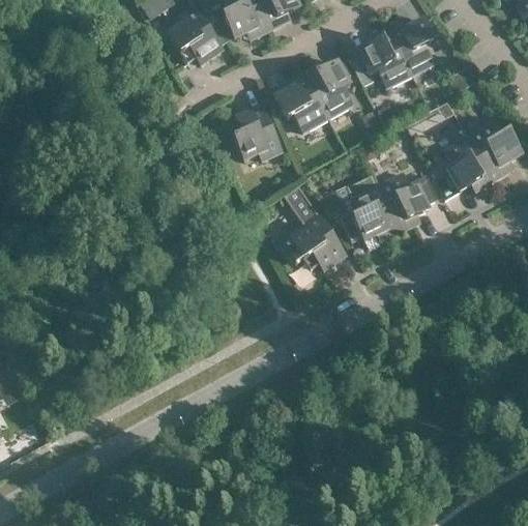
[(149,0),(142,5),(151,20),(176,3),(174,0),(149,0)]
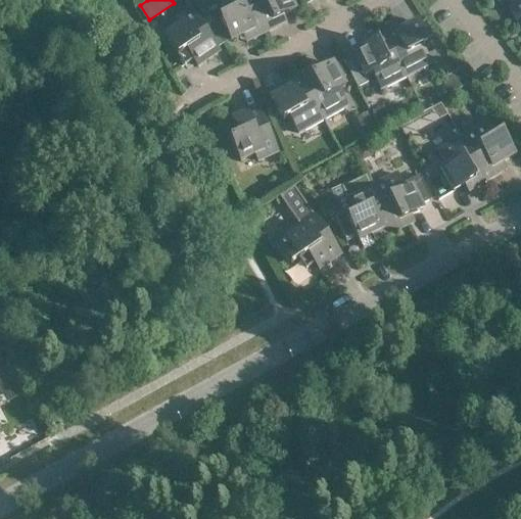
[(269,32),(252,0),(221,0),(228,13),(222,16),(232,39),(243,33),(248,42),(269,32)]
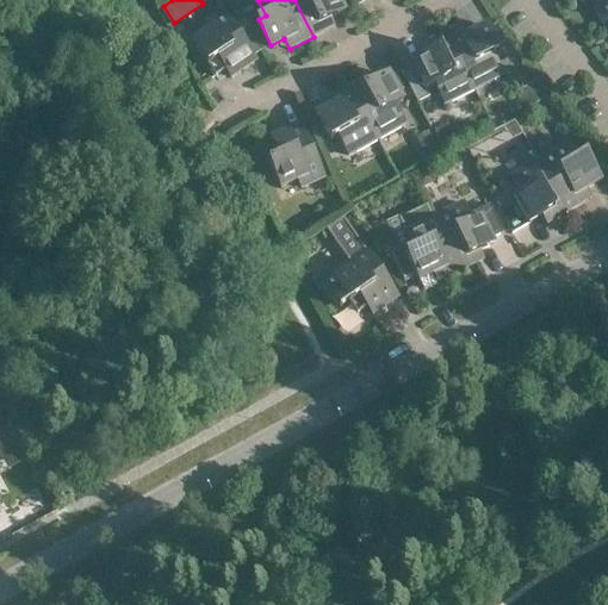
[(295,0),(314,37),(337,25),(332,16),(345,8),(340,0),(295,0)]
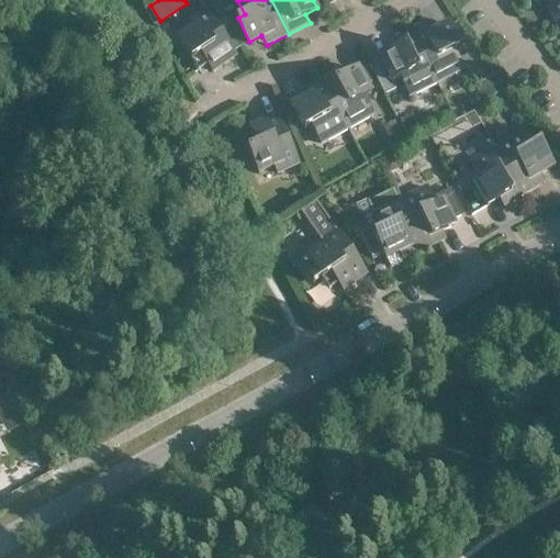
[(550,0),(551,2),(548,4),(556,18),(559,15),(559,0),(550,0)]
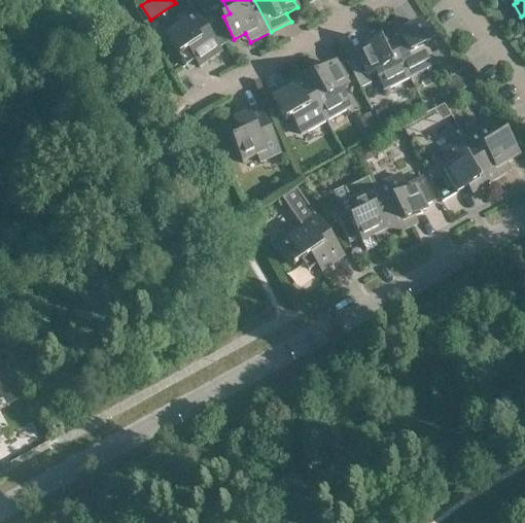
[(194,7),(176,19),(180,25),(167,34),(186,64),(196,58),(200,64),(222,49),(194,7)]
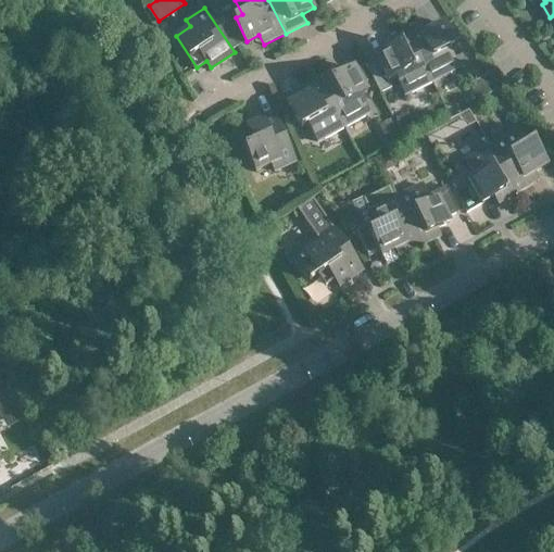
[(428,17),(407,28),(432,79),(458,65),(450,48),(457,45),(445,21),(433,27),(428,17)]
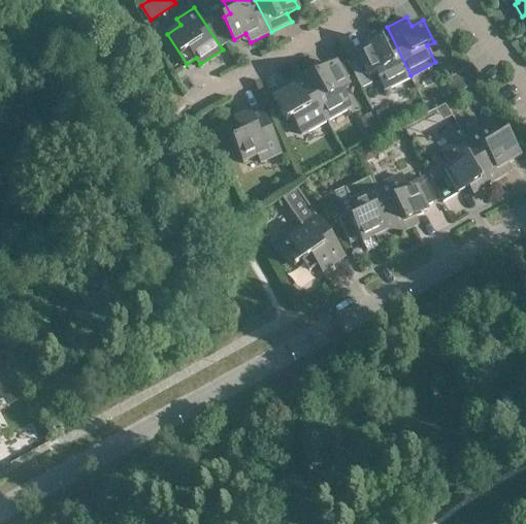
[(411,75),(387,27),(366,37),(370,46),(359,52),(361,57),(351,62),(363,86),(380,77),(385,88),(411,75)]
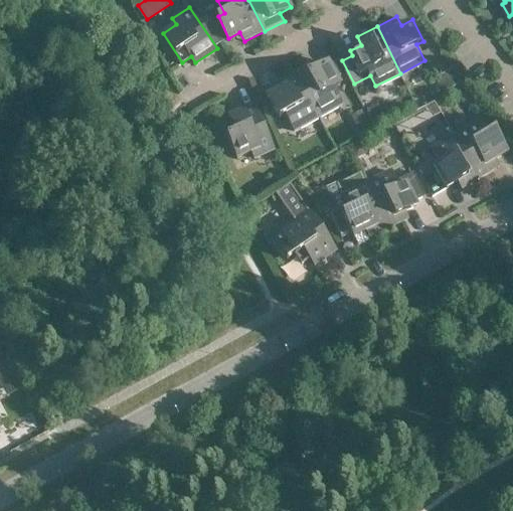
[(313,58),(294,69),(319,115),(343,102),(334,86),(340,82),(328,60),(318,67),(313,58)]
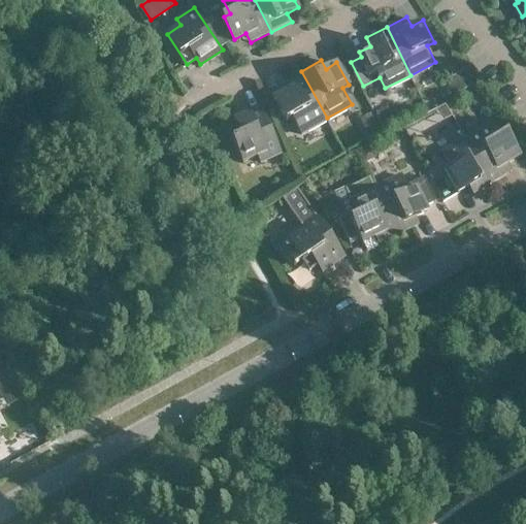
[(464,68),(448,79),(457,93),(473,83),(464,68)]
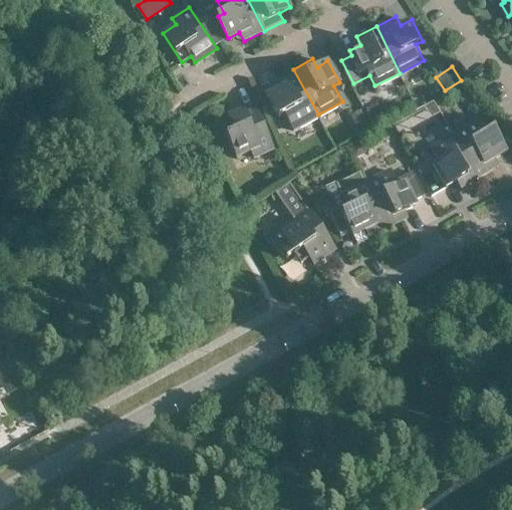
[(318,114),(293,69),(273,80),(278,88),(267,95),(279,116),(285,112),(294,129),(318,114)]
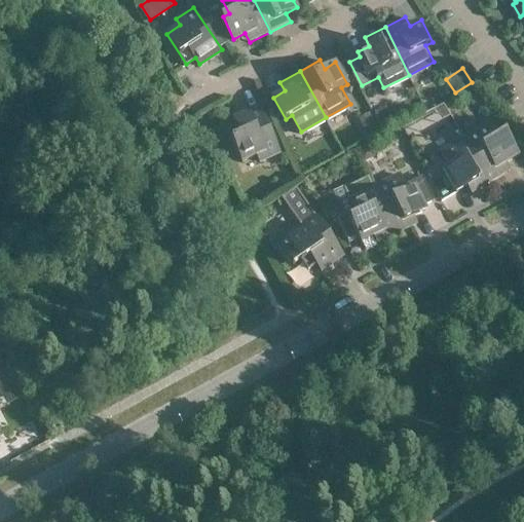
[(477,88),(468,95),(472,102),(475,102),(482,98),(477,88)]
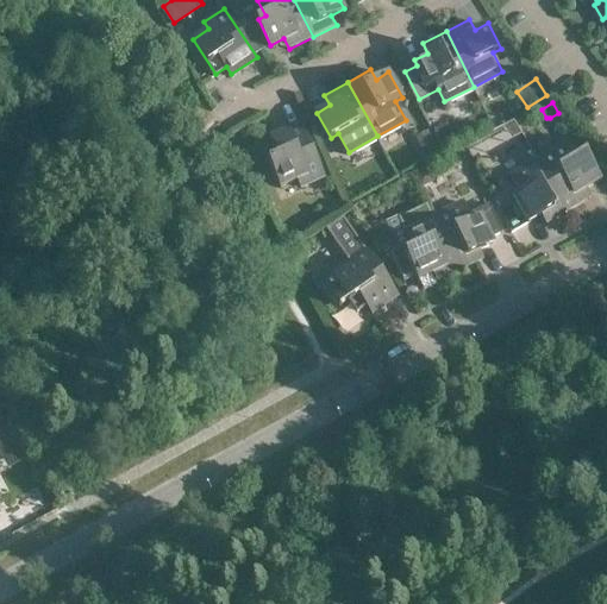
[(300,120),(285,127),(273,133),(276,142),(264,146),(281,184),(299,177),(302,184),(325,175),(300,120)]
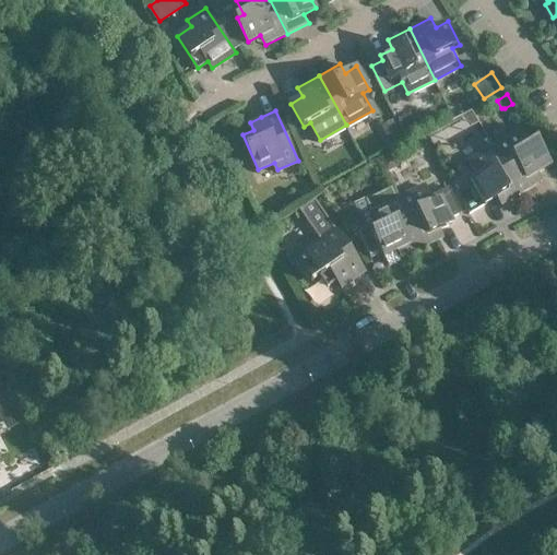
[(395,117),(384,122),(398,144),(407,139),(395,117)]
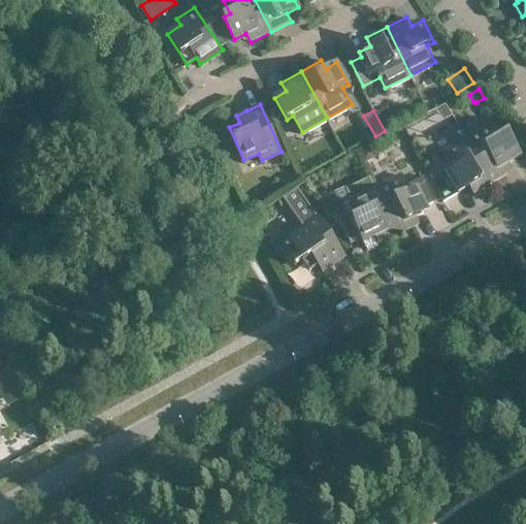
[(491,121),(466,135),(494,182),(514,169),(508,161),(520,155),(506,133),(500,137),(491,121)]
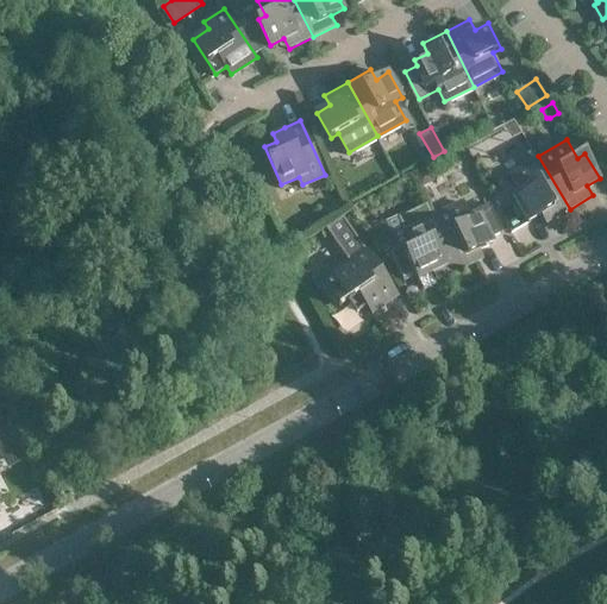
[(570,209),(538,156),(511,172),(521,192),(514,196),(530,220),(542,213),(548,222),(570,209)]
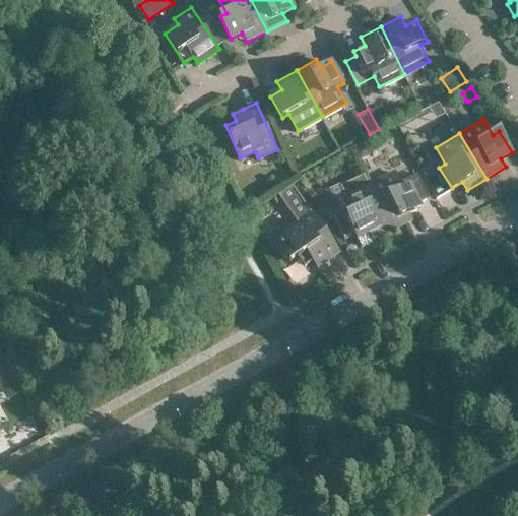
[(364,143),(353,149),(360,159),(368,154),(369,150),(364,143)]
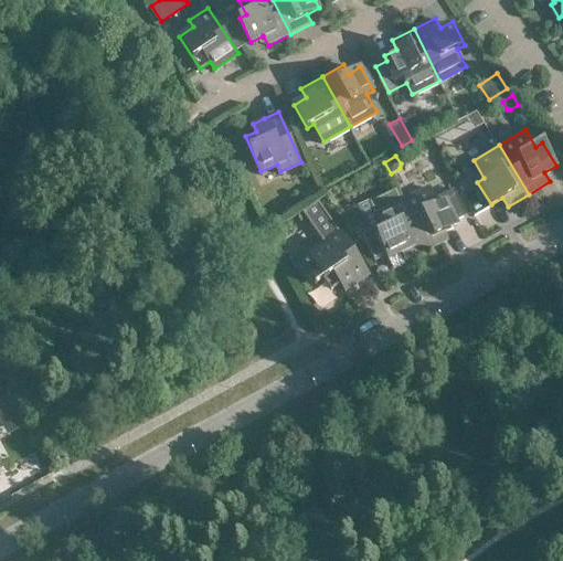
[(424,173),(397,187),(428,251),(450,240),(446,230),(458,224),(456,220),(467,213),(455,187),(435,197),(424,173)]
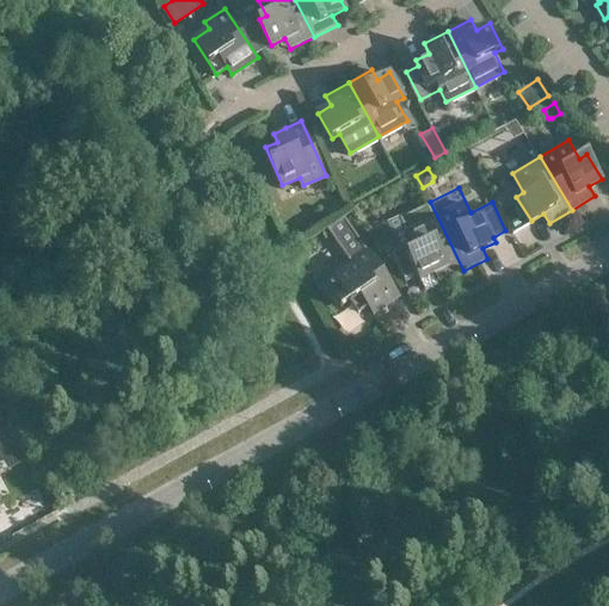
[(463,271),(430,202),(400,216),(412,241),(392,251),(406,279),(418,273),(420,278),(435,272),(440,282),(463,271)]
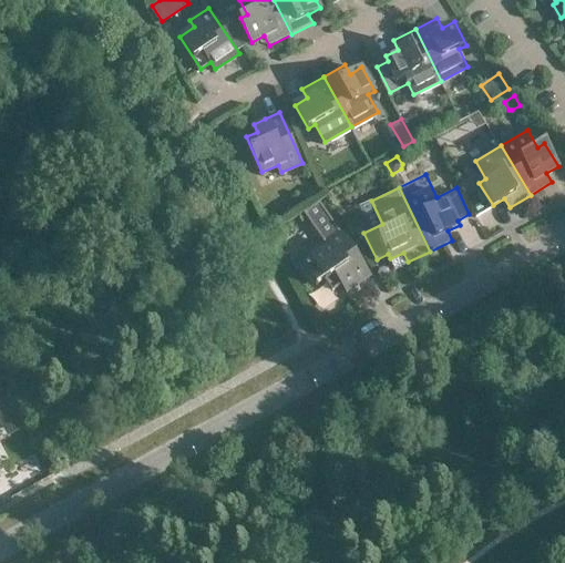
[(324,238),(320,242),(298,257),(317,284),(325,278),(332,289),(342,283),(347,289),(370,273),(320,201),(305,212),(324,238)]
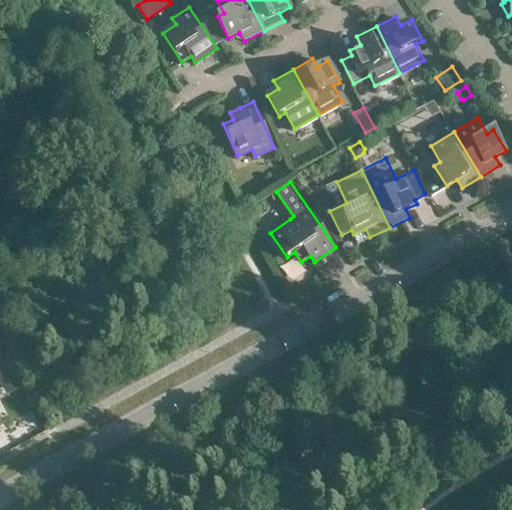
[(3,344),(0,345),(0,363),(1,365),(12,359),(3,344)]
